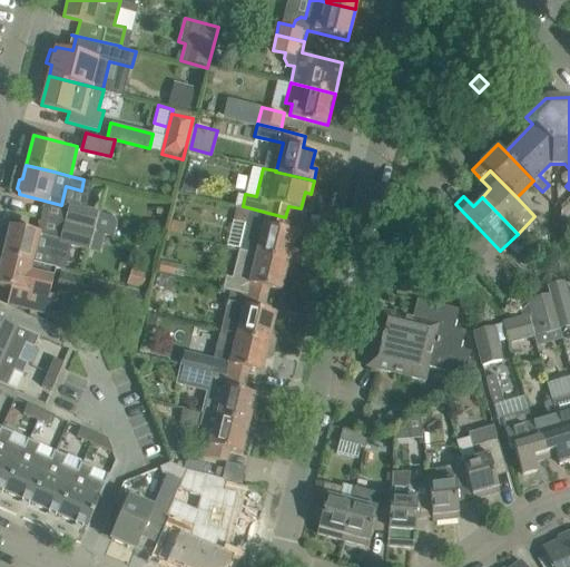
[(99,209),(69,202),(65,221),(104,232),(114,235),(117,220),(115,215),(99,211),(99,209)]
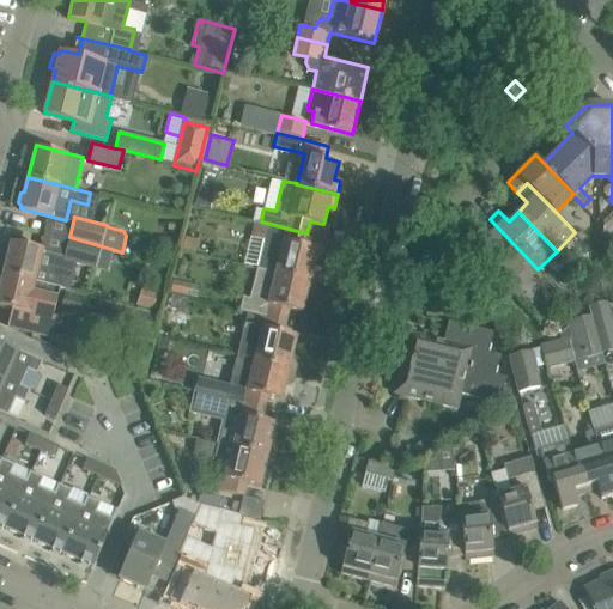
[(538,269),(490,219),(480,229),(491,238),(480,249),(498,266),(519,288),(538,269)]
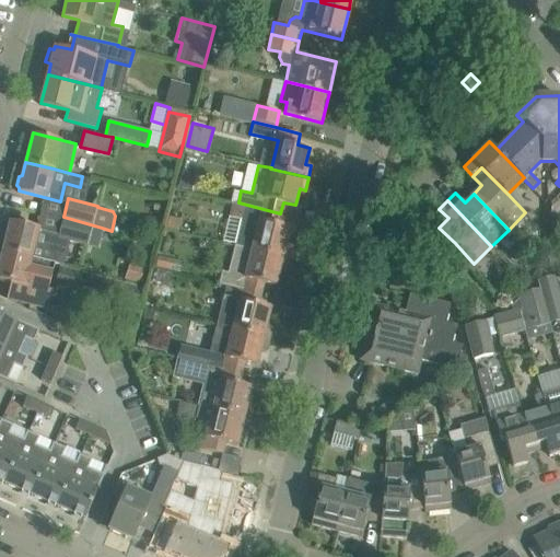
[(234,244),(289,257),(292,245),(286,244),(290,227),(278,223),(280,213),(238,202),(232,201),(229,216),(241,218),(234,244)]
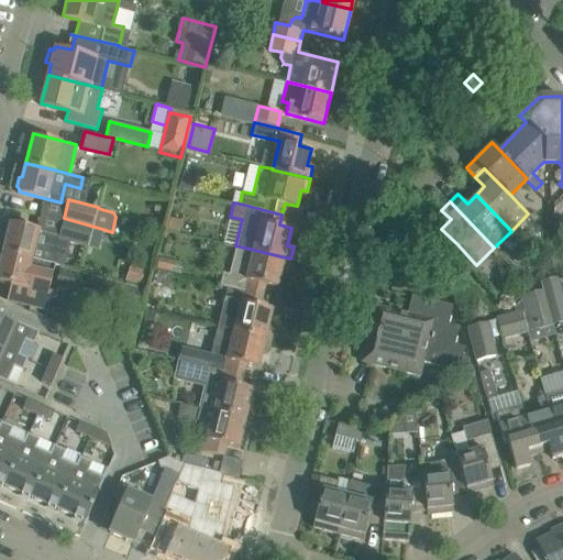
[(59,233),(32,227),(11,221),(3,250),(52,262),(58,238),(87,245),(88,243),(99,245),(102,229),(64,218),(59,233)]
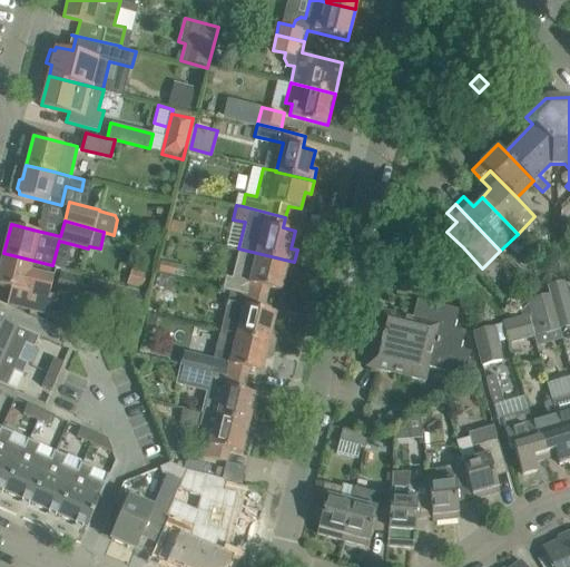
[(291,274),(294,262),(238,248),(233,276),(225,275),(223,287),(231,289),(229,290),(266,297),(268,286),(281,290),(285,273),(291,274)]
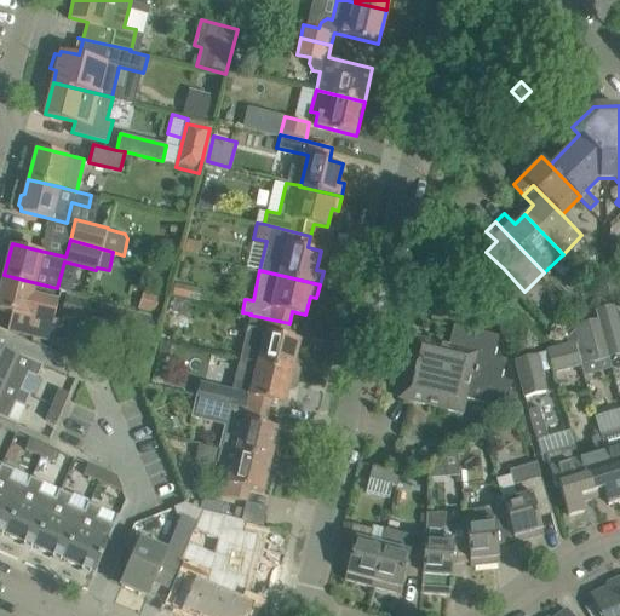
[(7,328),(56,340),(61,322),(52,320),(61,289),(57,288),(4,275),(0,289),(0,308),(12,311),(7,328)]
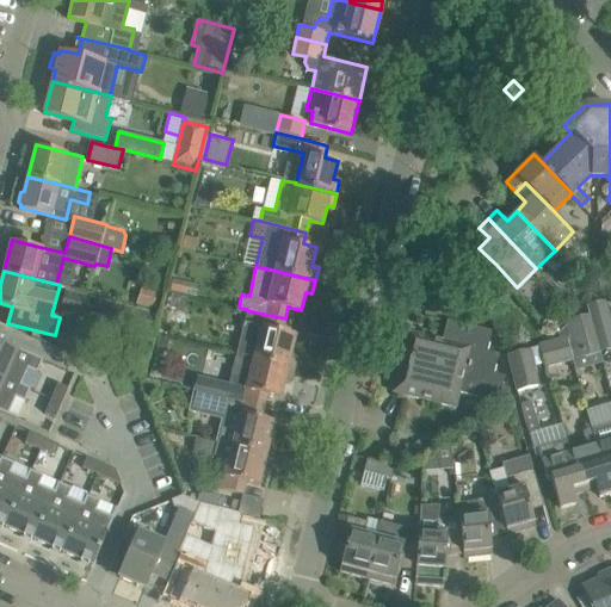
[(60,310),(153,335),(159,314),(66,287),(60,310)]
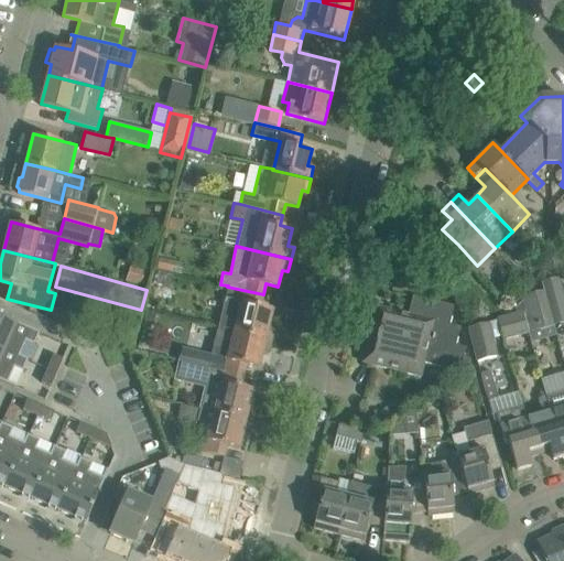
[(540,280),(543,289),(554,323),(563,320),(563,280),(562,279),(559,280),(557,274),(540,280)]
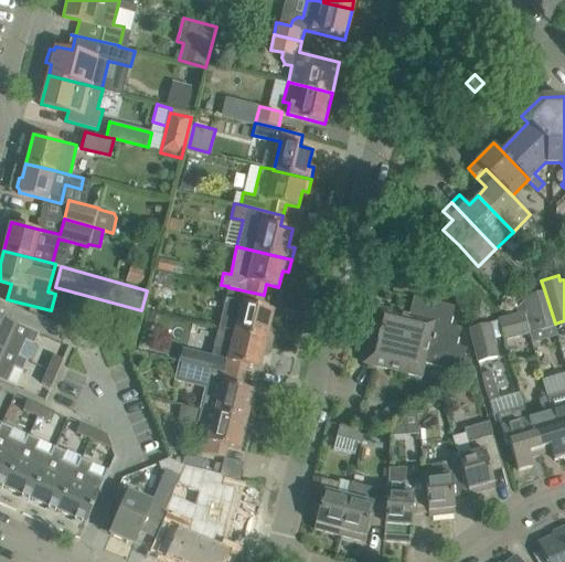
[(227,287),(219,327),(272,340),(275,328),(269,326),(273,309),(260,306),(264,295),(227,287)]
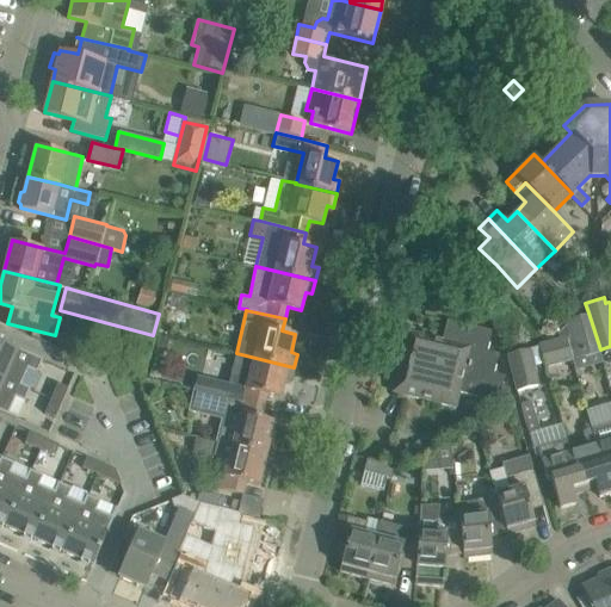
[(566,321),(567,323),(576,357),(600,350),(588,313),(571,317),(566,321)]
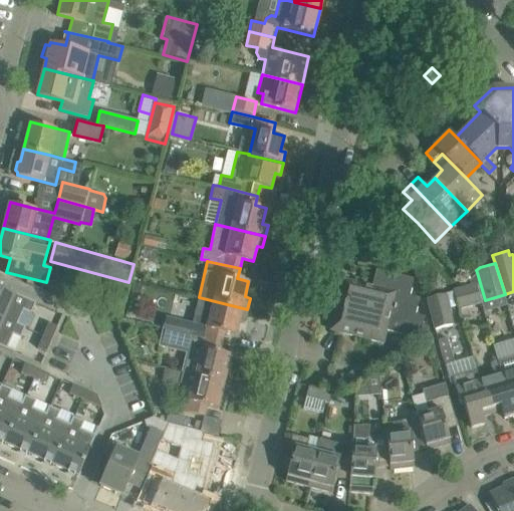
[(330,328),(349,333),(382,341),(387,328),(404,332),(405,327),(421,331),(421,330),(429,330),(426,320),(423,319),(424,315),(415,311),(419,297),(409,294),(414,277),(396,272),(375,267),(371,285),(342,278),(330,328)]
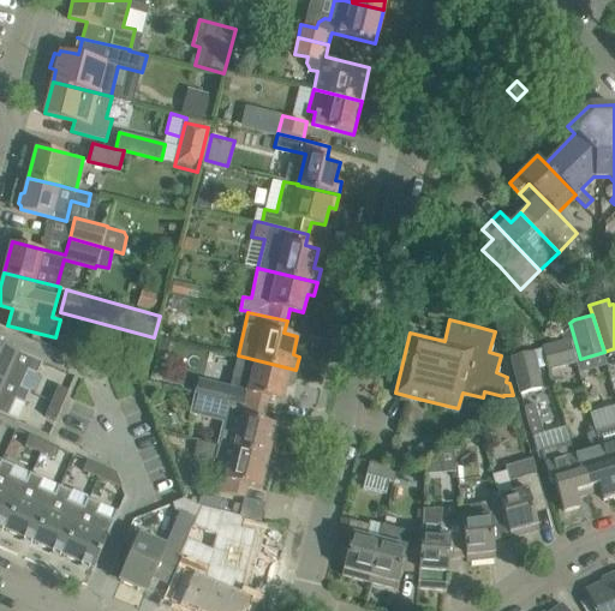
[(0,337),(0,373),(33,389),(33,388),(23,383),(30,367),(40,372),(46,359),(0,337)]
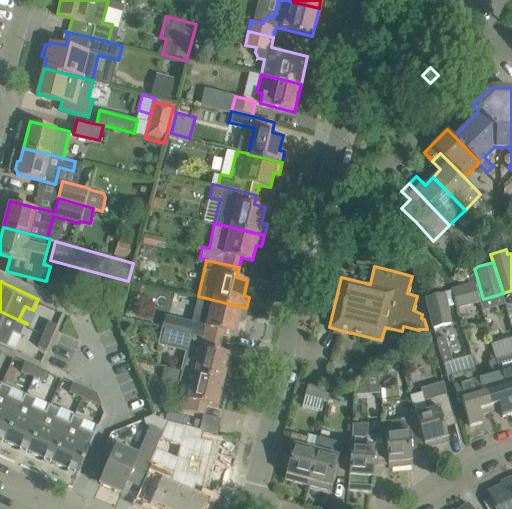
[(474,281),(469,283),(451,288),(456,306),(479,299),(474,281)]
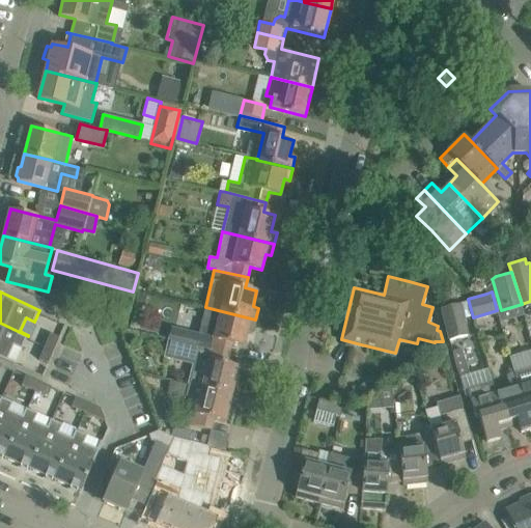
[(468,334),(459,302),(441,307),(449,338),(468,334)]
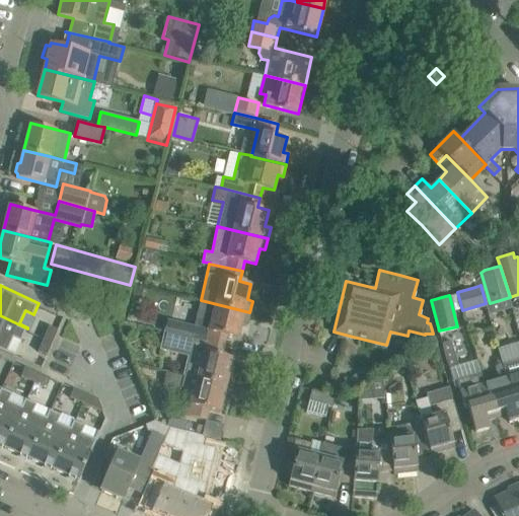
[(246,323),(249,312),(201,300),(192,336),(224,345),(226,335),(237,338),(241,322),(246,323)]
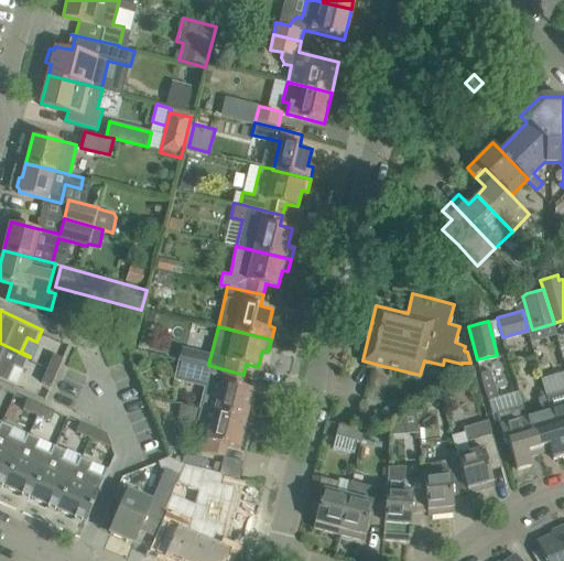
[(24,367),(30,357),(0,343),(0,376),(17,384),(18,383),(9,378),(15,364),(24,367)]
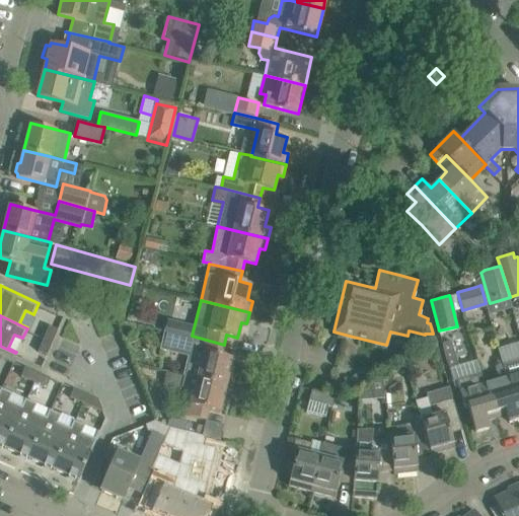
[(46,337),(54,340),(60,327),(51,323),(46,337)]
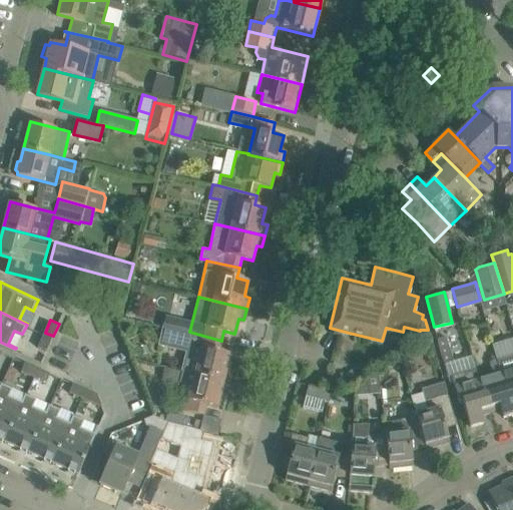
[(218,351),(221,341),(189,332),(162,326),(158,344),(186,350),(181,370),(228,381),(231,370),(226,369),(230,353),(218,351)]
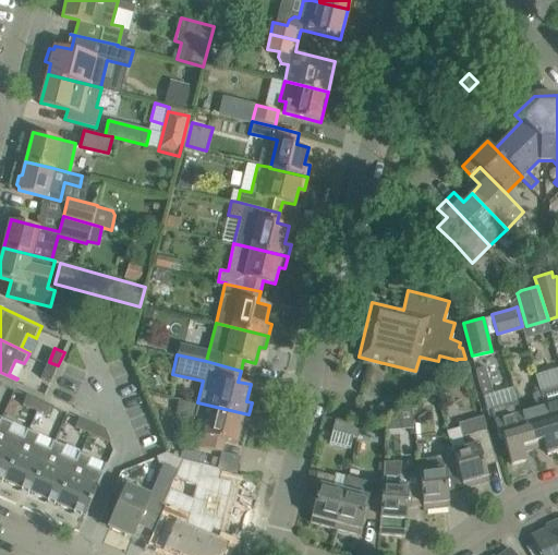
[(58,365),(49,362),(43,375),(52,379),(58,365)]
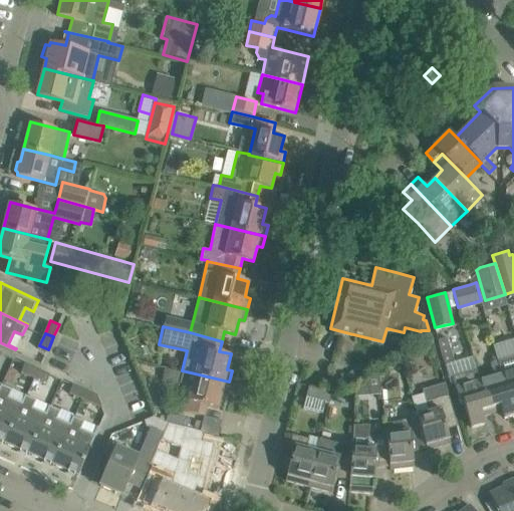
[(448,335),(438,338),(445,364),(456,360),(448,335)]
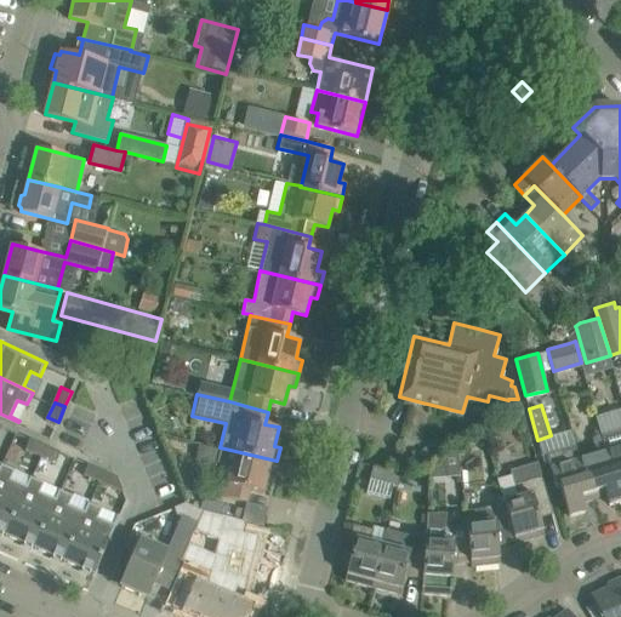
[(620,428),(607,433),(620,485),(620,428)]
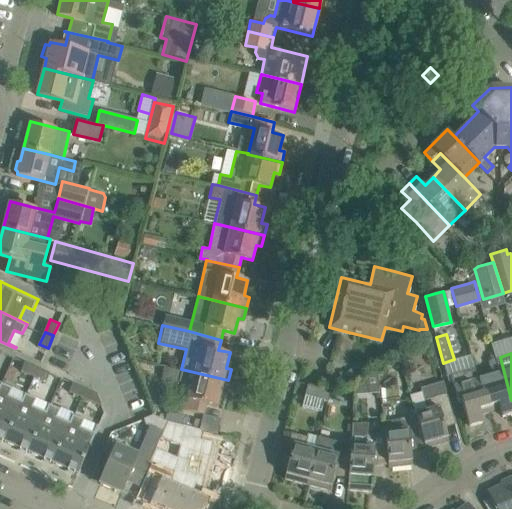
[(480,376),(489,405),(498,403),(502,415),(511,412),(511,400),(500,357),(495,359),(497,365),(490,367),(492,373),(480,376)]
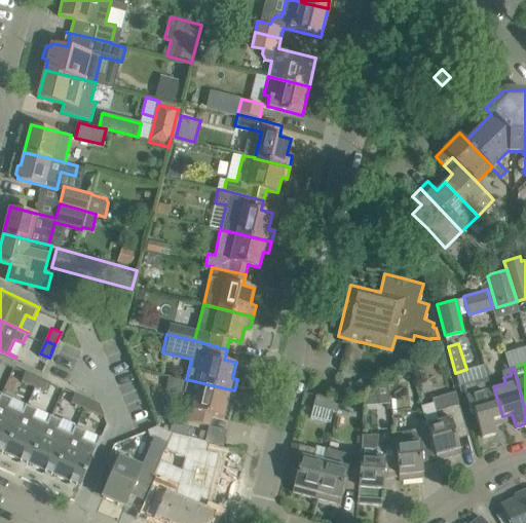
[(36,383),(39,375),(27,370),(23,378),(36,383)]
